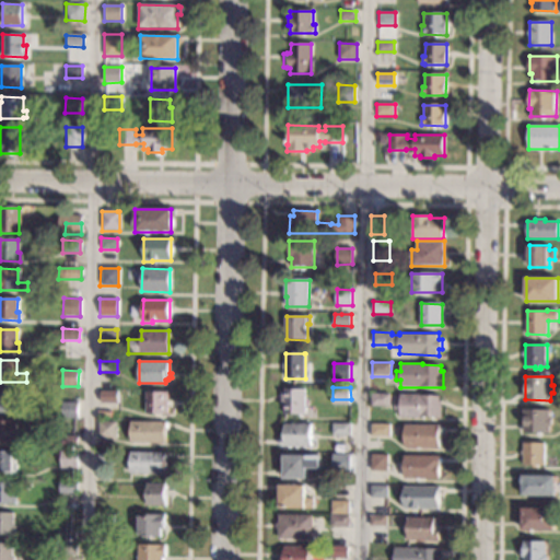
[(305,413),(286,413),(286,406),(281,406),(281,391),(286,391),(286,389),(305,389),(305,413)]
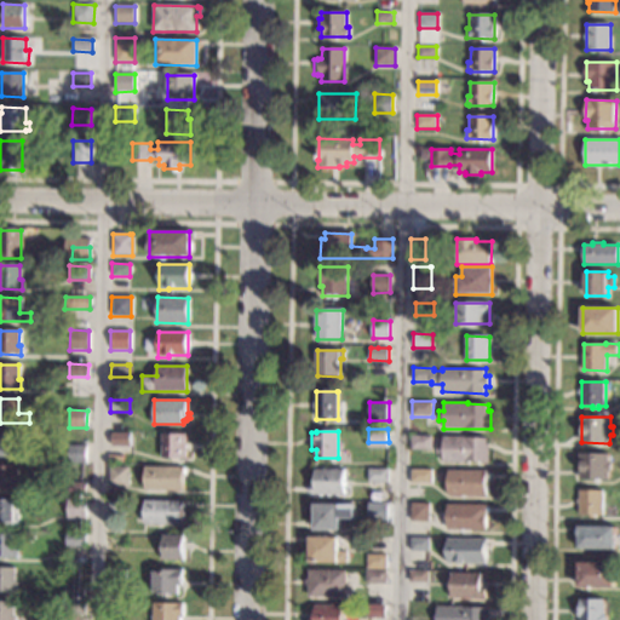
[(24,447),(16,447),(16,457),(0,457),(0,435),(16,435),(16,434),(24,434),(24,447)]
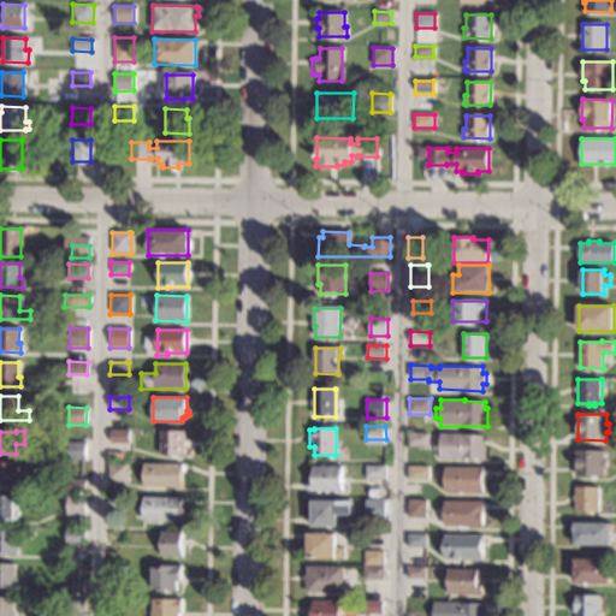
[(129,444),(110,444),(111,431),(129,431),(129,444)]
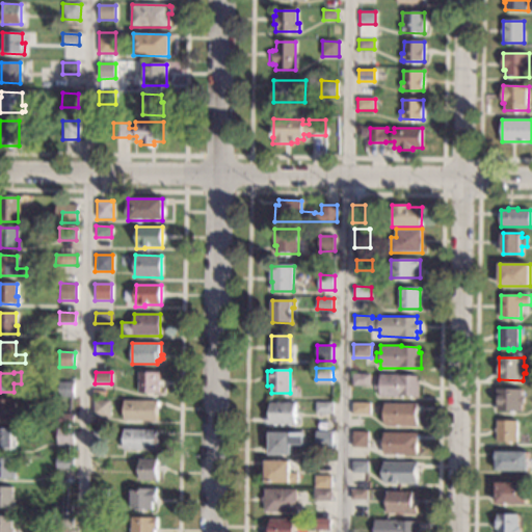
[(160,393),(139,393),(139,373),(160,373),(160,393)]
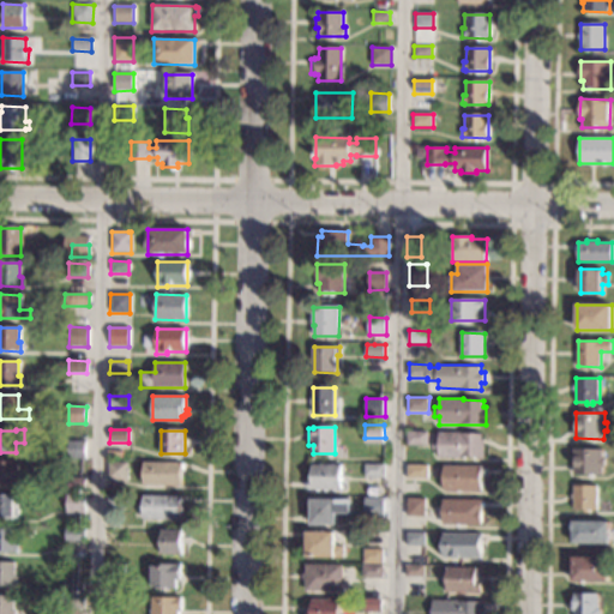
[(428,445),(407,445),(408,431),(428,431),(428,445)]
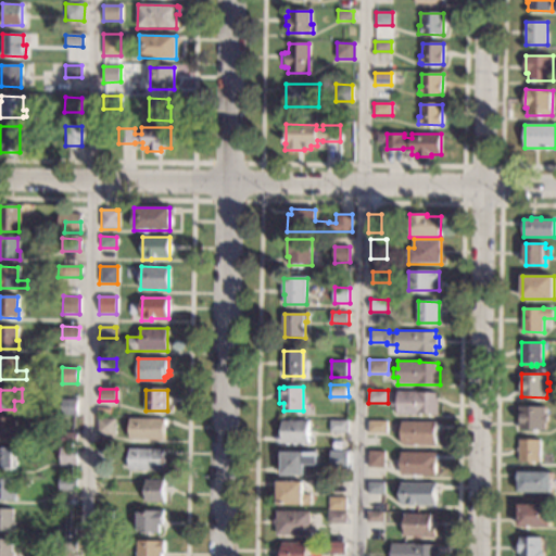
[(419,392),(437,393),(437,399),(439,399),(439,415),(397,415),(397,407),(393,407),(393,399),(397,399),(397,391),(419,392)]
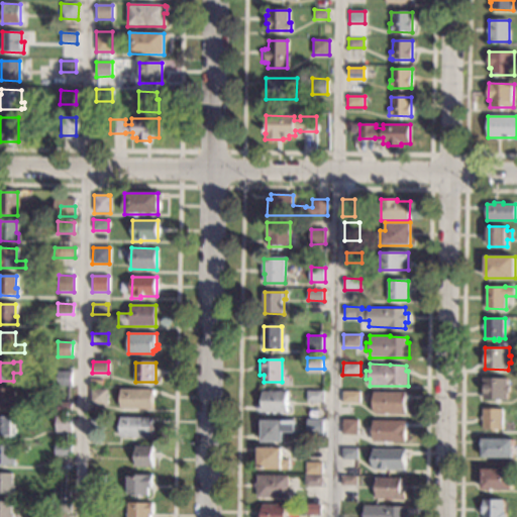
[(72,386),(58,386),(58,372),(72,372),(72,386)]
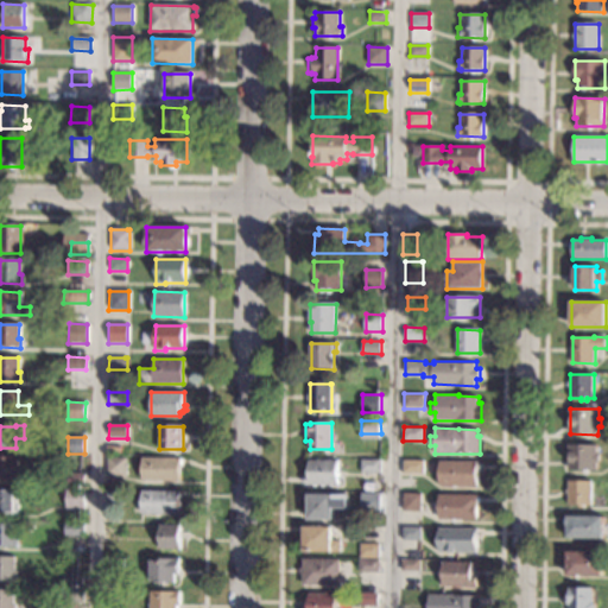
[(599,454),(600,454),(600,462),(597,462),(597,469),(569,469),(569,444),(599,444),(599,454)]
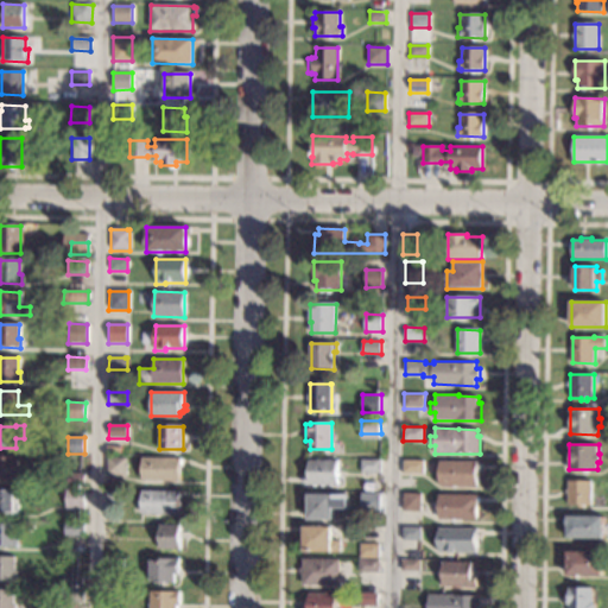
[(17,470),(19,470),(19,481),(0,481),(0,457),(17,457),(17,470)]
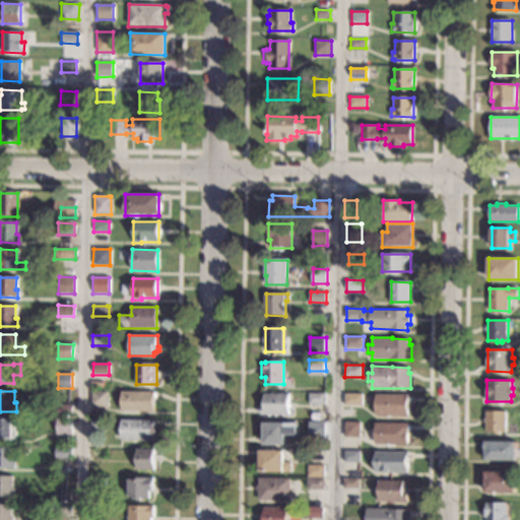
[(157,398),(154,398),(154,411),(122,411),(122,391),(157,392),(157,398)]
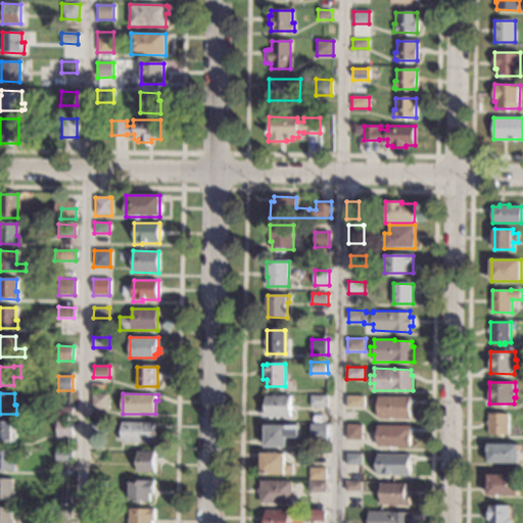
[(108,411),(91,410),(92,394),(108,394),(108,411)]
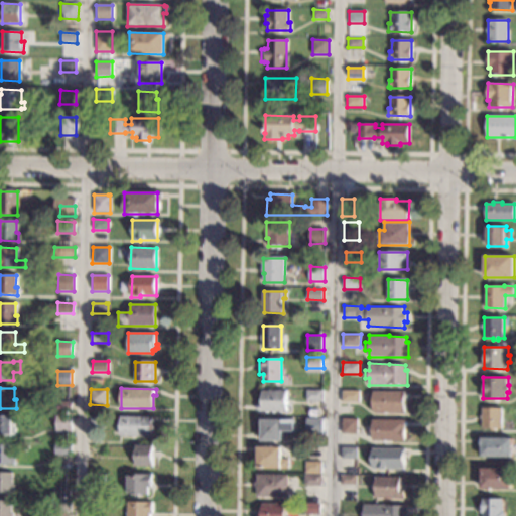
[(286,412),(259,411),(259,403),(262,404),(262,390),(286,391),(286,412)]
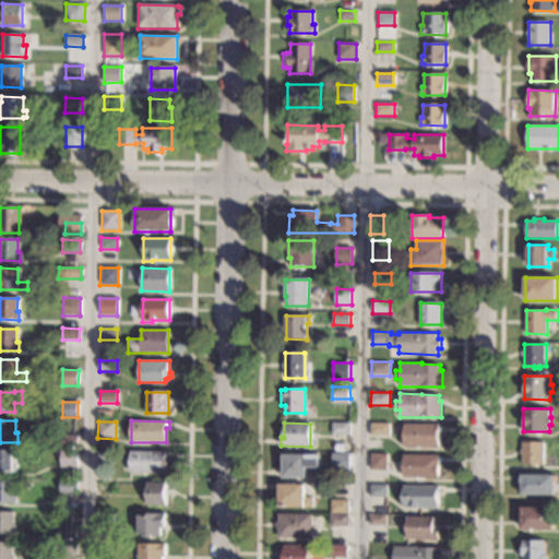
[(351,435),(332,435),(332,423),(351,424),(351,435)]
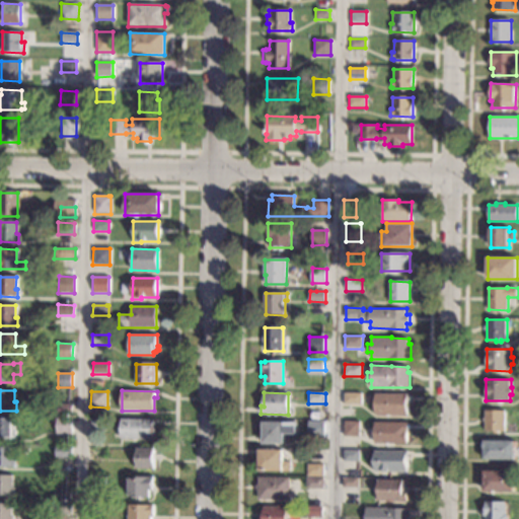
[(361,404),(345,404),(345,392),(362,392),(361,404)]
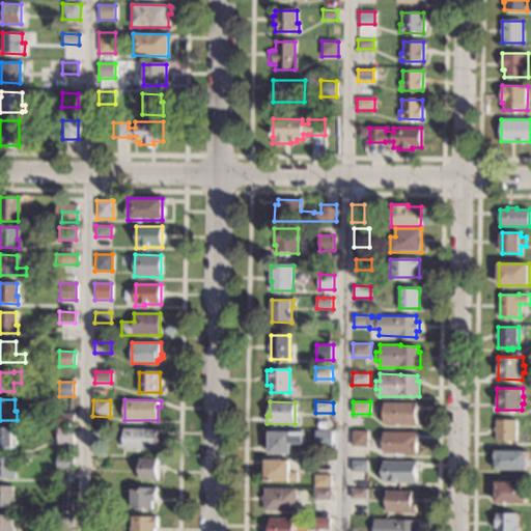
[(418,406),(421,406),(421,412),(417,412),(417,425),(384,424),(384,402),(418,403),(418,406)]
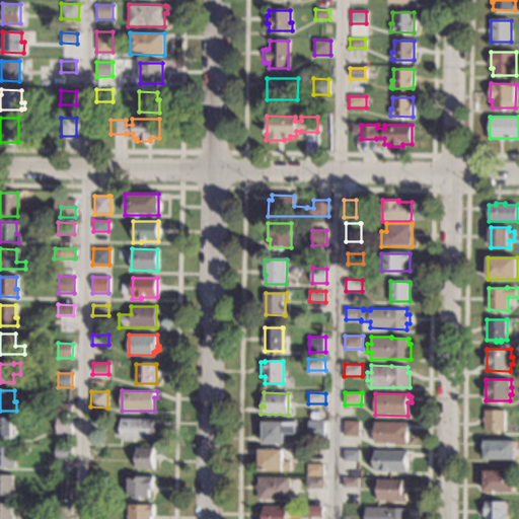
[(72,415),(58,415),(58,404),(72,404),(72,415)]
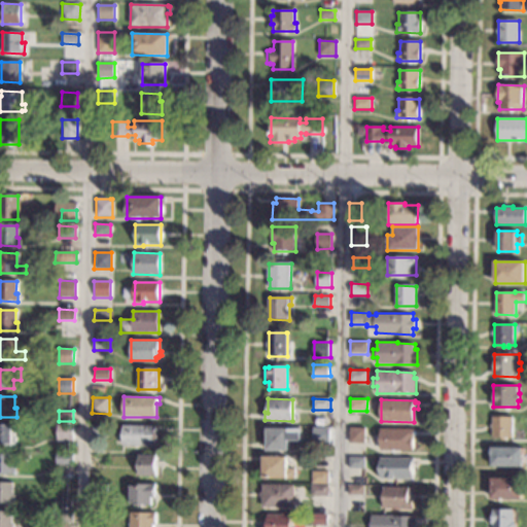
[(514,437),(492,437),(493,416),(514,417),(514,437)]
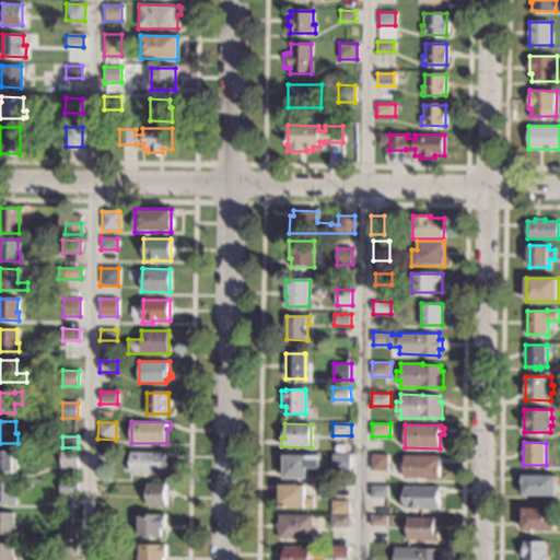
[(14,464),(15,464),(15,474),(0,474),(0,451),(14,452),(14,464)]
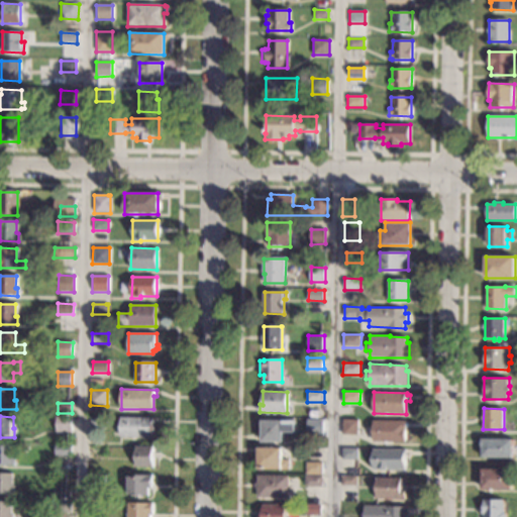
[(71,432),(56,432),(56,417),(71,417),(71,432)]
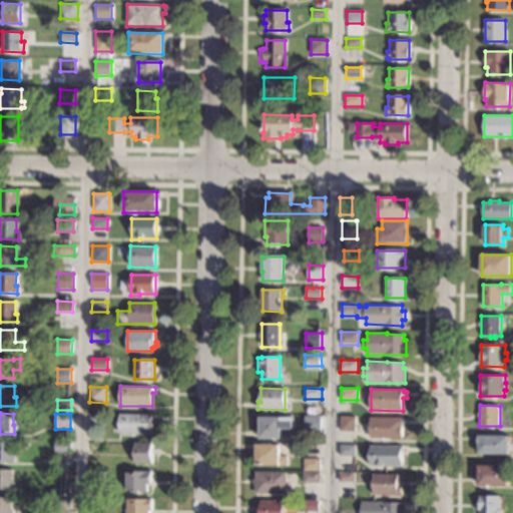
[(151,434),(119,433),(120,414),(152,415),(151,434)]
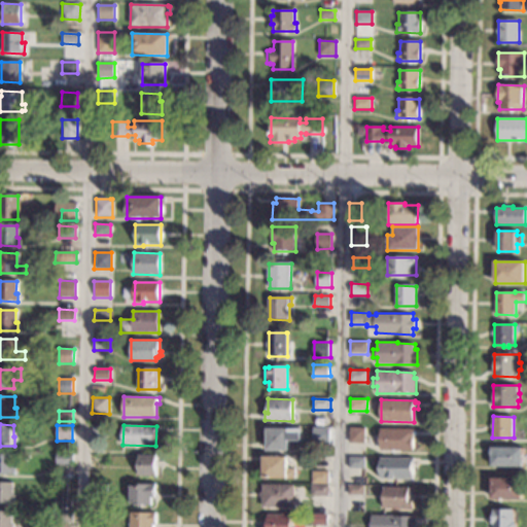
[(108,437),(92,436),(92,426),(95,426),(108,426),(108,437)]
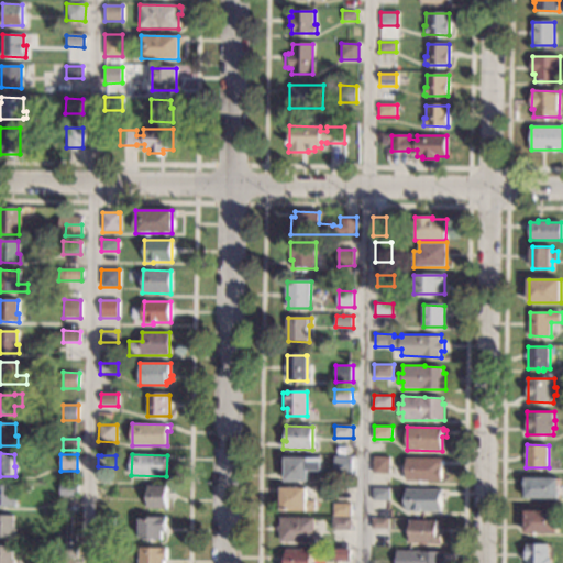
[(390,474),(374,474),(374,456),(390,456),(390,474)]
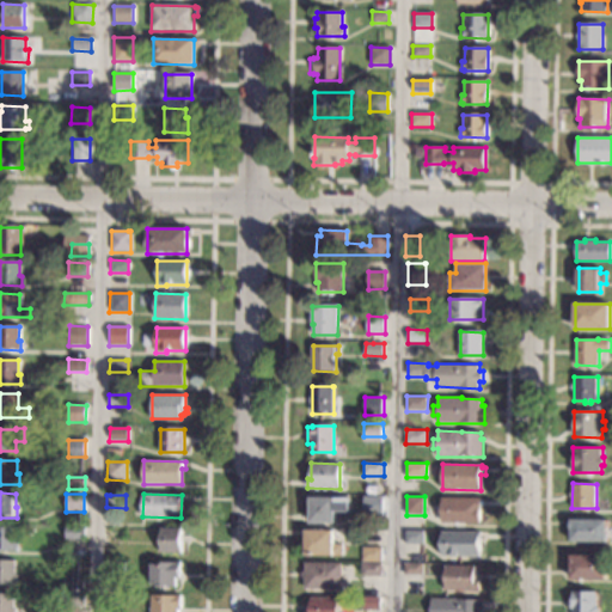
[(352,513),(336,513),(336,522),(308,522),(308,512),(312,512),(312,497),(352,499),(352,513)]
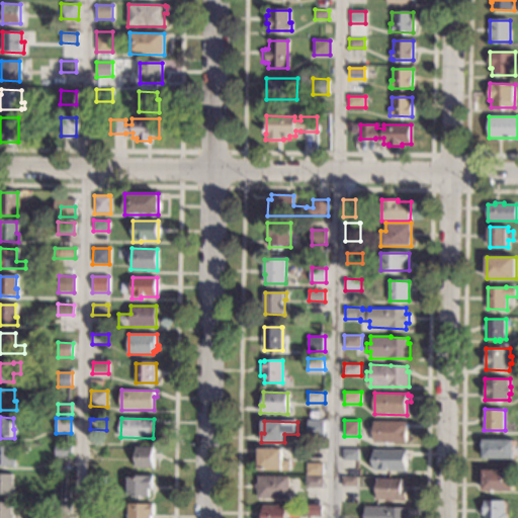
[(324,435),(308,435),(308,421),(324,421),(324,435)]
